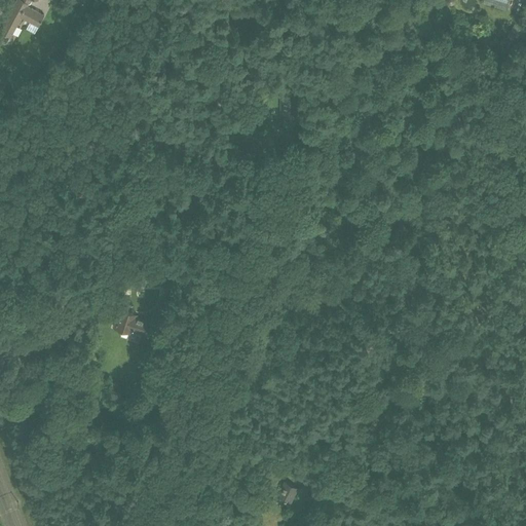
[(0,32),(0,39),(6,42),(9,36),(10,37),(22,16),(30,21),(26,28),(34,33),(44,14),(27,5),(29,0),(15,0),(0,28),(0,30),(1,31),(0,32)]
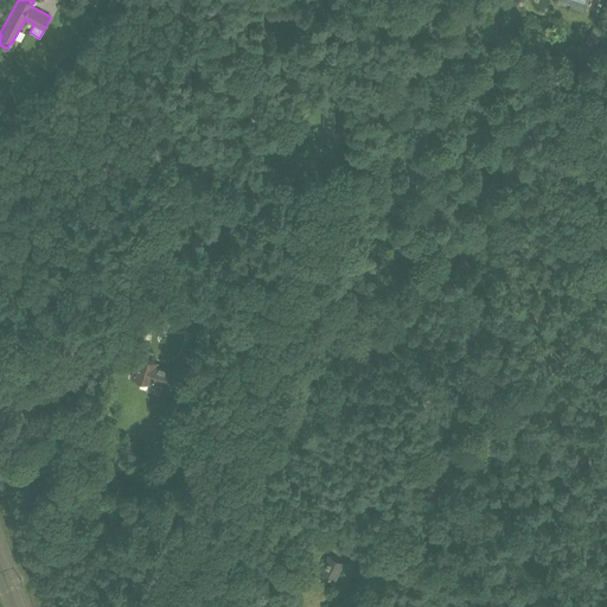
[(555,0),(555,2),(585,10),(586,0),(555,0)]
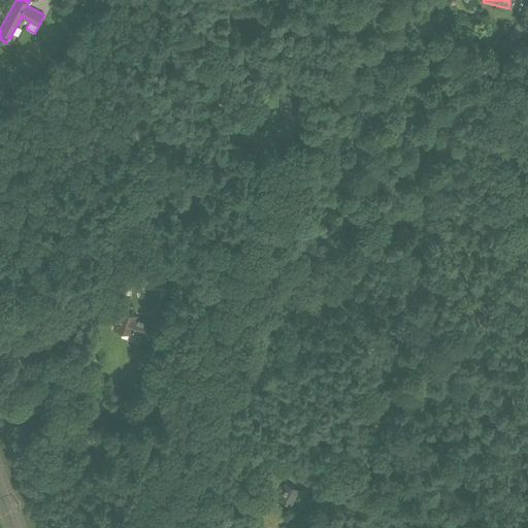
[(519,23),(521,13),(508,11),(506,21),(519,23)]
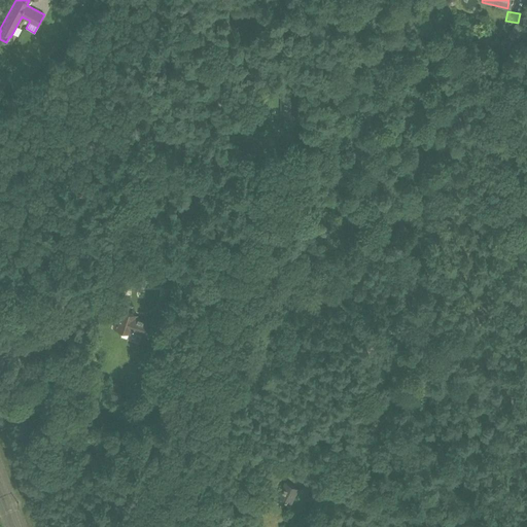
[(510,38),(518,42),(526,29),(522,27),(521,28),(516,25),(510,35),(511,35),(510,38)]
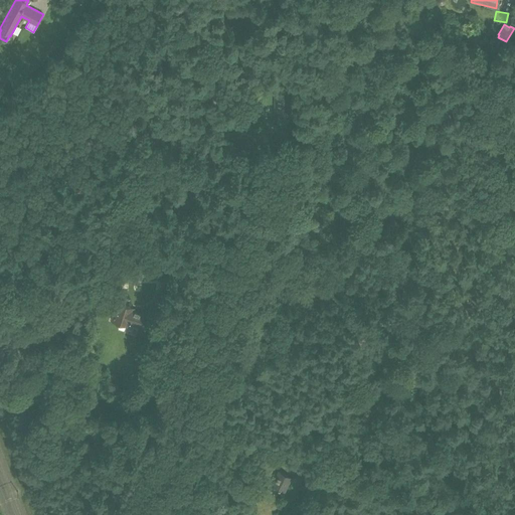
[(136,297),(137,305),(146,304),(145,296),(136,297)]
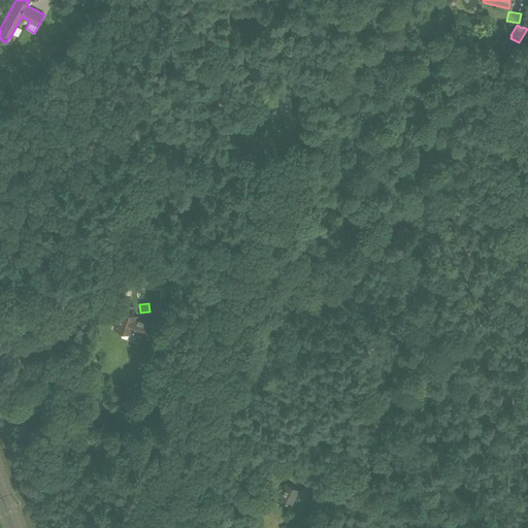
[(132,330),(144,335),(150,323),(132,317),(133,315),(120,309),(113,328),(131,334),(132,330)]
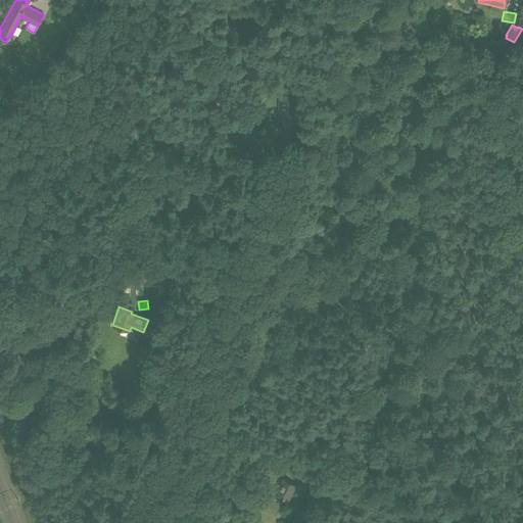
[(230,480),(242,492),(250,483),(238,472),(230,480)]
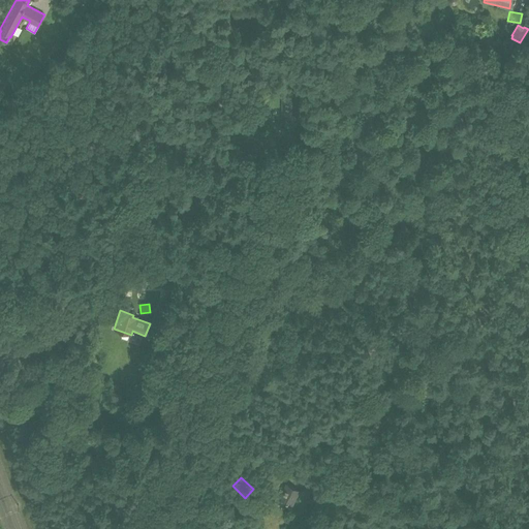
[(279,498),(291,504),(300,491),(286,484),(279,498)]
